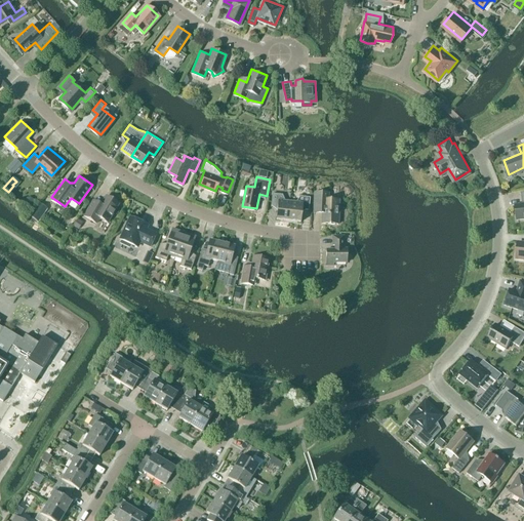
[(338,222),(339,197),(329,197),(329,191),(315,190),(315,204),(323,204),(322,221),(338,222)]
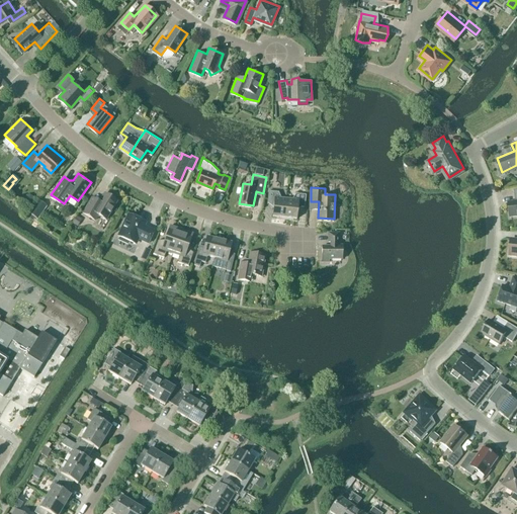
[(285,215),(287,196),(281,195),(281,194),(279,189),(269,188),(268,200),(274,201),(273,213),(285,215)]
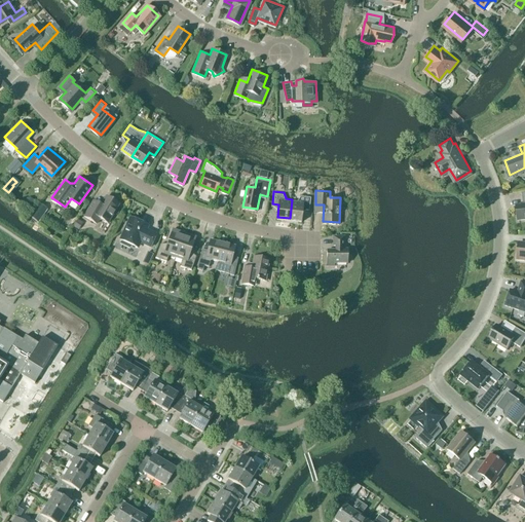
[(108,221),(119,201),(107,193),(100,206),(92,201),(84,214),(97,221),(100,216),(108,221)]
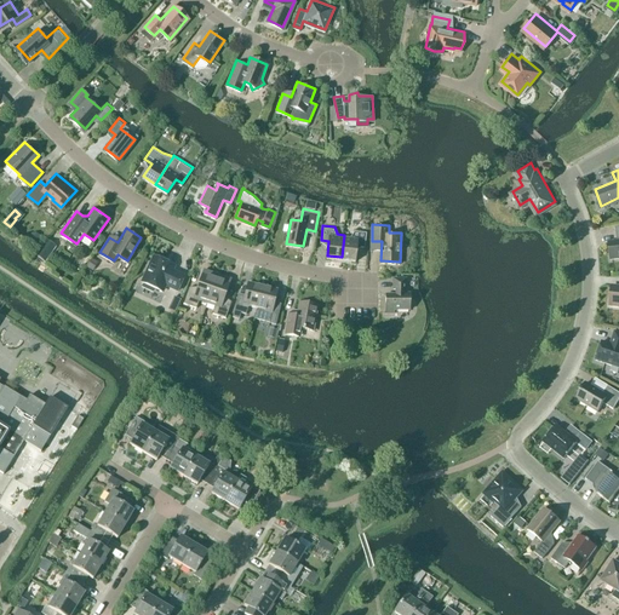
[(344,235),(342,257),(356,259),(357,243),(366,245),(367,230),(355,229),(351,235),(344,235)]
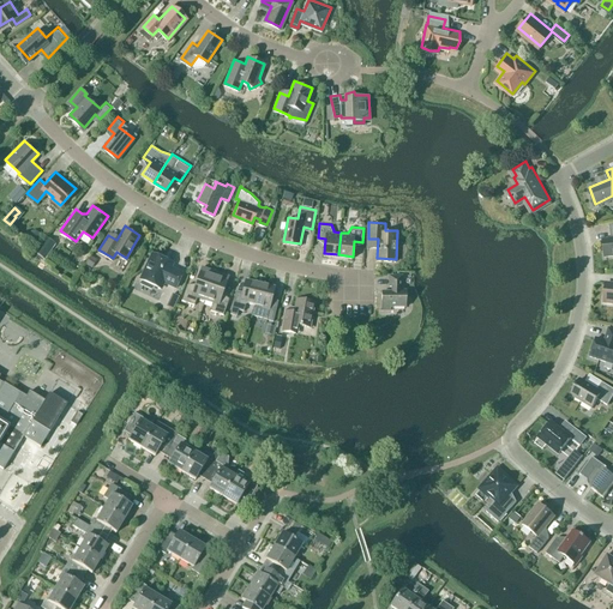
[(46,257),(56,240),(47,233),(35,249),(46,257)]
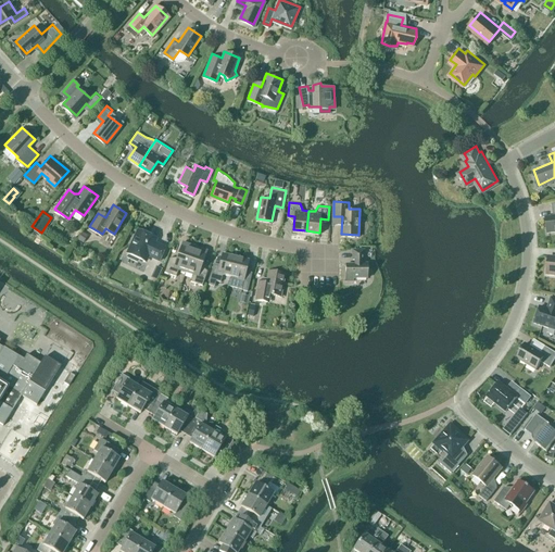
[(84,240),(89,231),(83,228),(77,236),(84,240)]
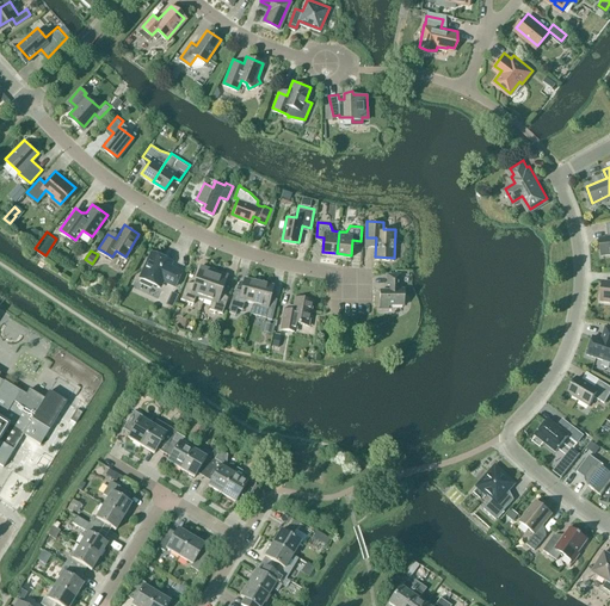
[(176,283),(183,269),(165,260),(166,257),(153,251),(141,276),(160,284),(162,277),(176,283)]
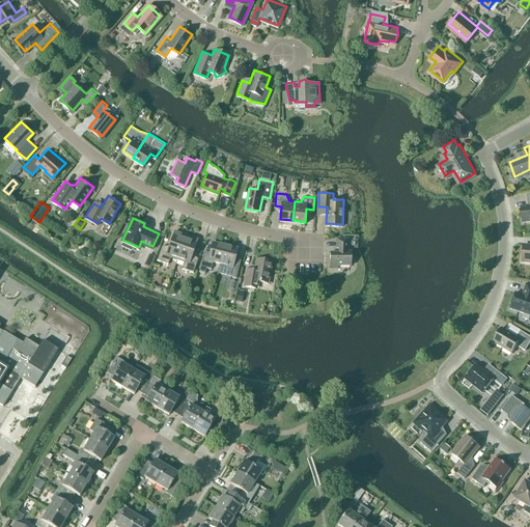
[(178,257),(187,232),(175,228),(169,246),(163,244),(158,257),(169,261),(171,254),(178,257)]
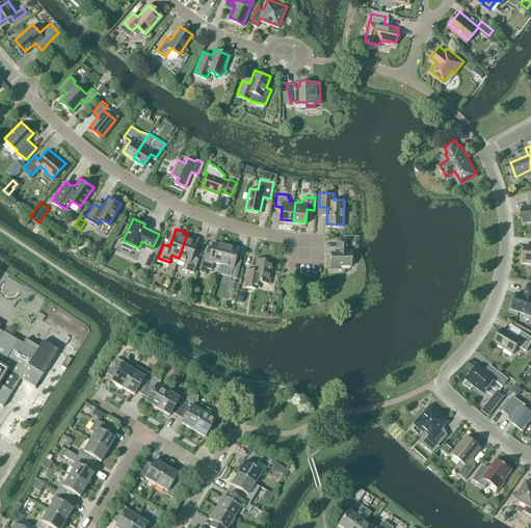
[(187,233),(179,258),(185,260),(183,266),(194,270),(200,257),(192,255),(198,237),(187,233)]
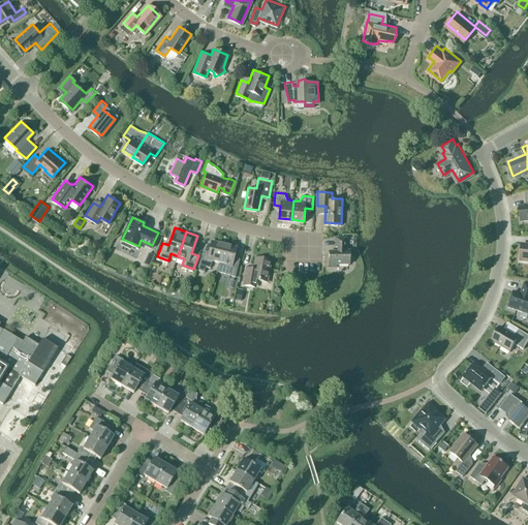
[(347,248),(347,236),(336,236),(336,245),(338,245),(338,248),(330,248),(330,265),(332,265),(337,265),(337,261),(350,261),(350,248),(347,248)]
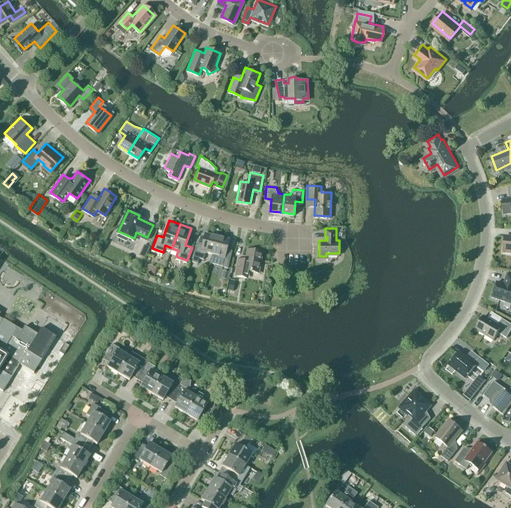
[(213,252),(217,234),(205,231),(202,244),(197,242),(192,259),(198,261),(199,256),(204,257),(205,250),(213,252)]
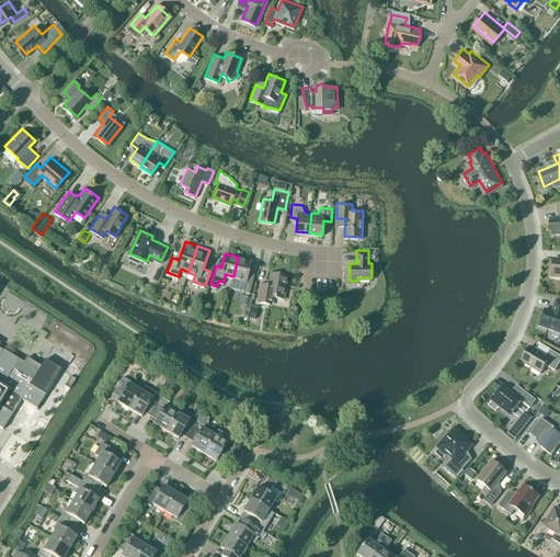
[(252,261),(239,257),(232,285),(244,288),(244,291),(251,292),(254,275),(249,274),(252,261)]
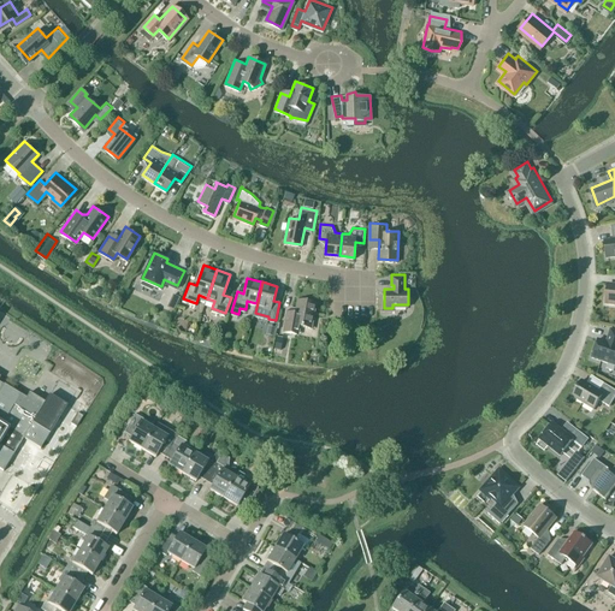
[(312,326),(317,301),(297,297),(296,306),(295,306),(290,308),(290,309),(287,309),(283,330),(300,332),(301,324),(312,326)]
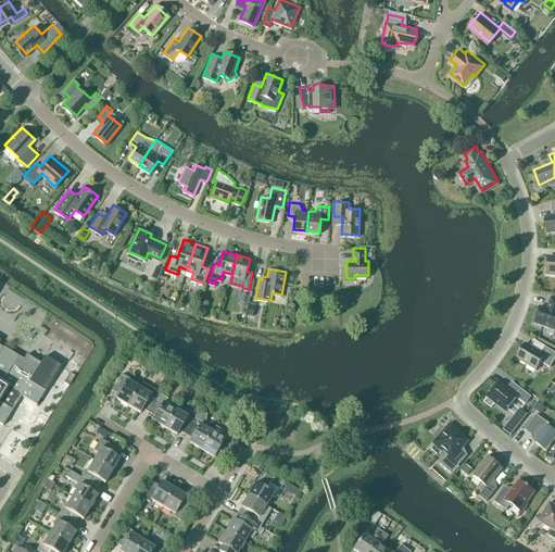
[(248,301),(250,293),(242,291),(241,299),(248,301)]
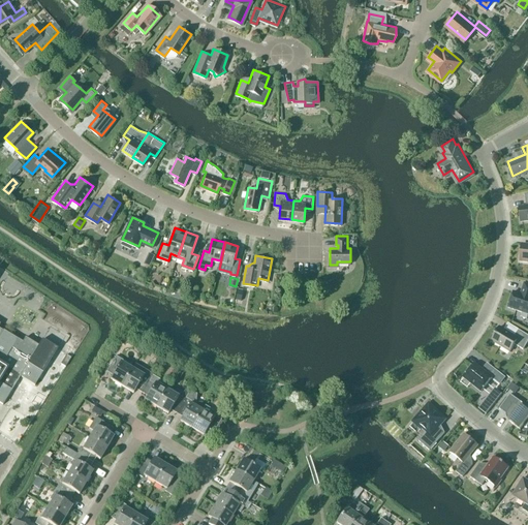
[(527,280),(525,280),(522,290),(515,288),(509,305),(527,311),(527,280)]
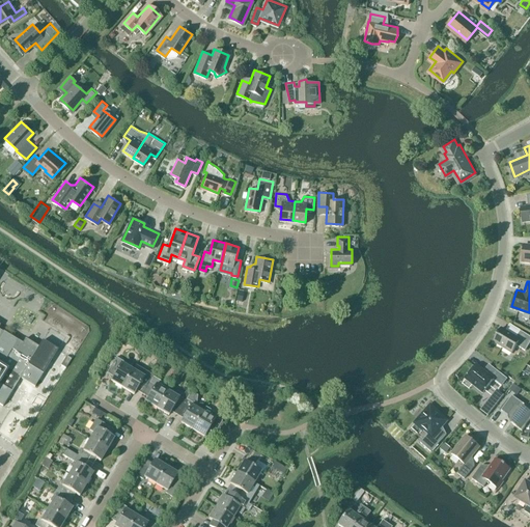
[(0,401),(3,404),(14,389),(7,385),(15,371),(36,385),(60,349),(46,338),(43,344),(28,335),(24,342),(20,339),(21,337),(5,327),(3,329),(0,327),(0,324),(1,322),(0,321),(0,401)]
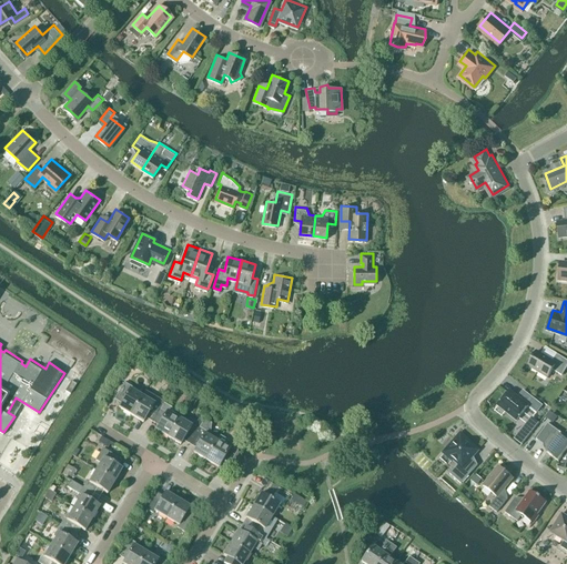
[(554,358),(537,348),(528,363),(548,375),(554,366),(563,372),(566,365),(566,355),(558,351),(554,358)]
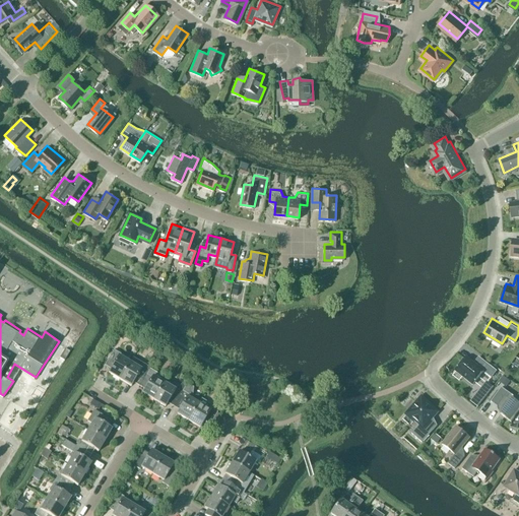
[(121,377),(130,360),(124,356),(126,353),(115,346),(106,363),(112,366),(109,370),(121,377)]
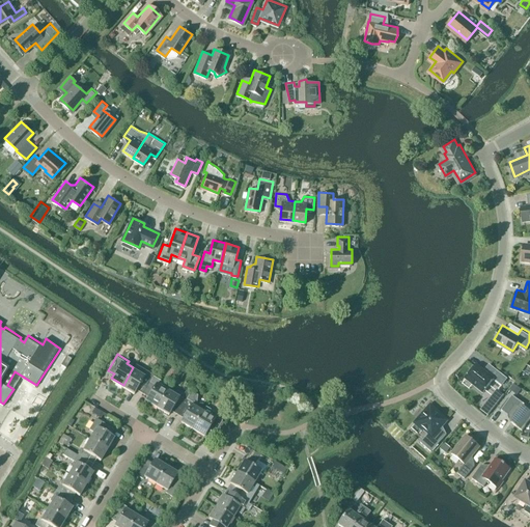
[(137,387),(143,391),(154,372),(155,372),(137,362),(133,367),(123,385),(135,391),(137,387)]
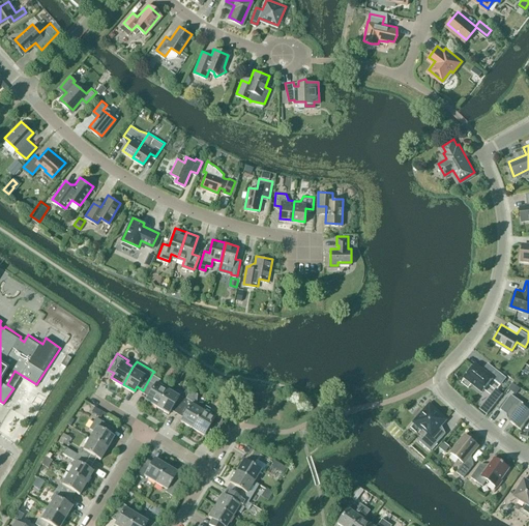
[(482,368),(475,362),(466,374),(473,380),(473,381),(482,389),(494,376),(501,382),(506,375),(495,366),(490,372),(483,367),(482,368)]
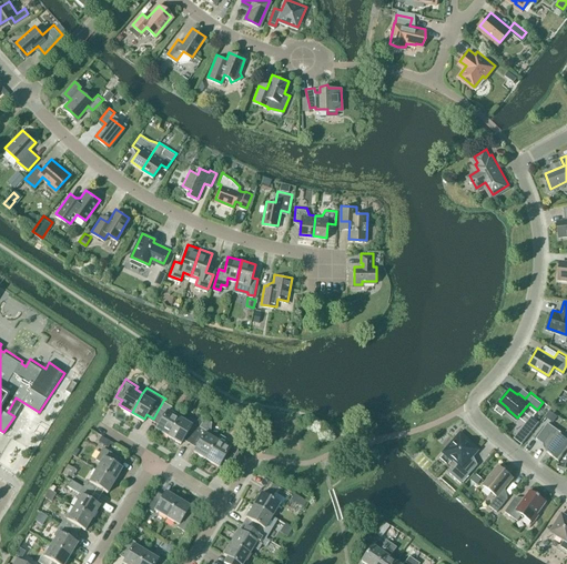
[(169,434),(180,415),(173,411),(176,406),(164,399),(153,419),(159,422),(157,426),(169,434)]
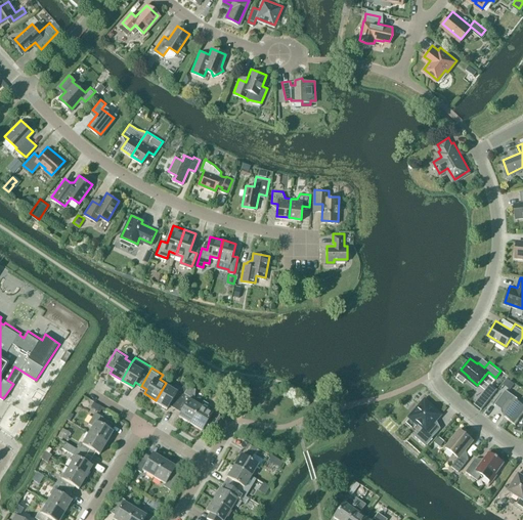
[(484,388),(489,392),(495,382),(490,379),(484,388)]
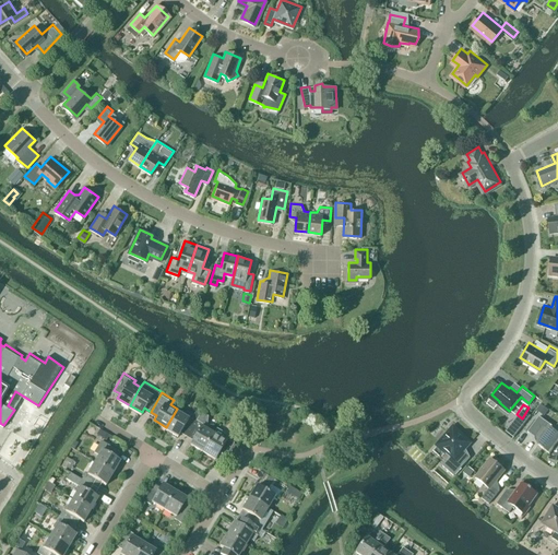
[(187,434),(201,411),(197,409),(192,414),(186,411),(183,413),(177,409),(166,427),(178,434),(181,430),(187,434)]
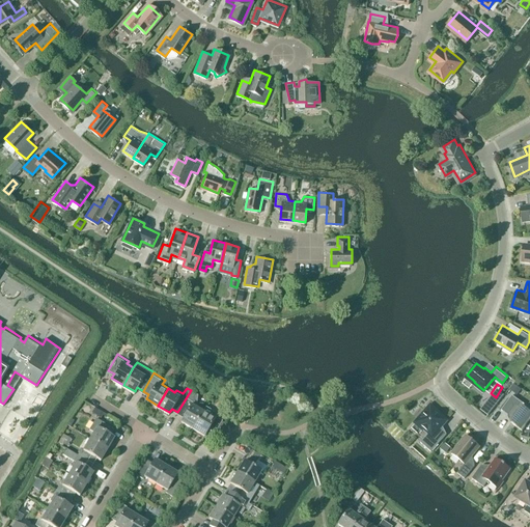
[(193,426),(203,409),(197,406),(199,392),(192,388),(191,390),(177,412),(184,415),(182,419),(193,426)]
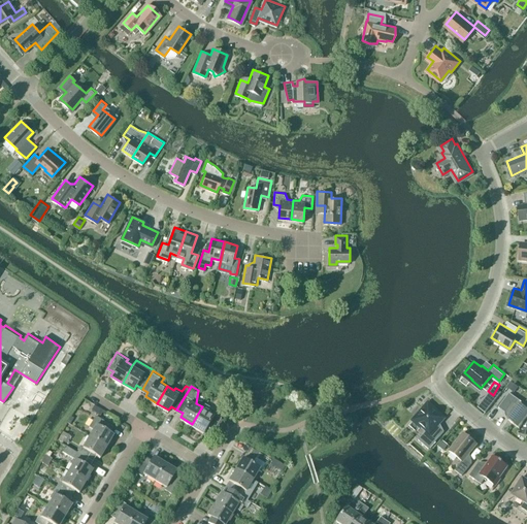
[(504,401),(511,394),(503,389),(498,396),(504,401)]
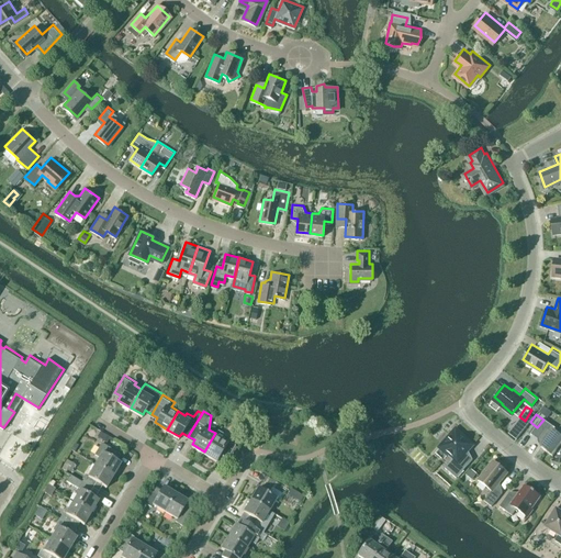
[(516,435),(525,424),(518,419),(509,430),(516,435)]
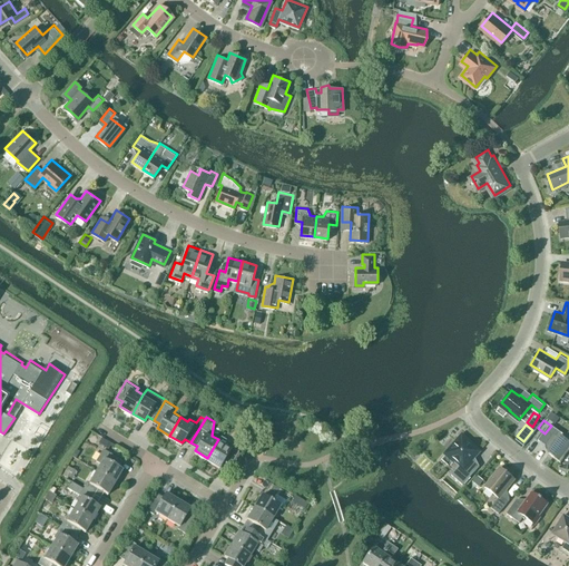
[(568,439),(561,433),(563,431),(558,427),(546,442),(551,447),(549,451),(561,460),(562,459),(566,455),(568,456),(568,439)]
